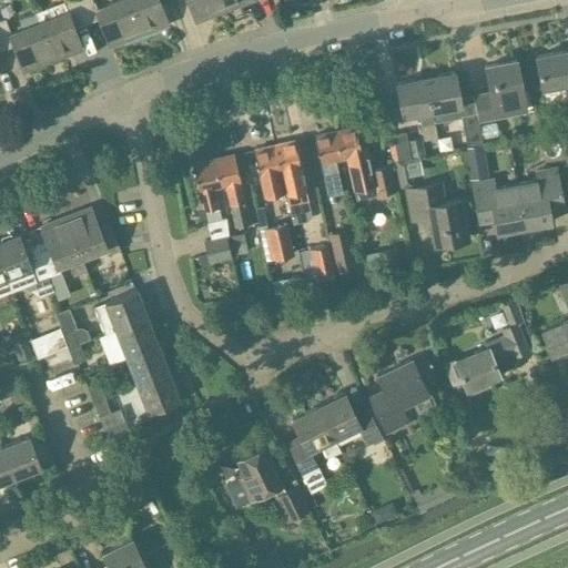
[(51,6),(34,12),(52,60),(83,48),(75,28),(87,23),(77,0),(66,0),(62,1),(67,11),(54,16),(51,6)]
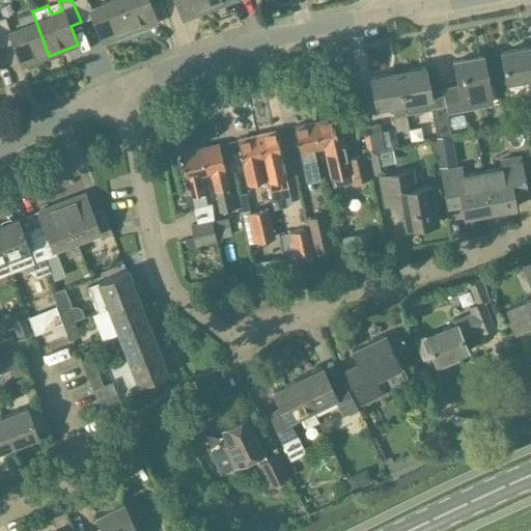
[(72,0),(81,22),(93,18),(103,42),(129,32),(116,0),(110,0),(90,8),(86,0),(72,0)]
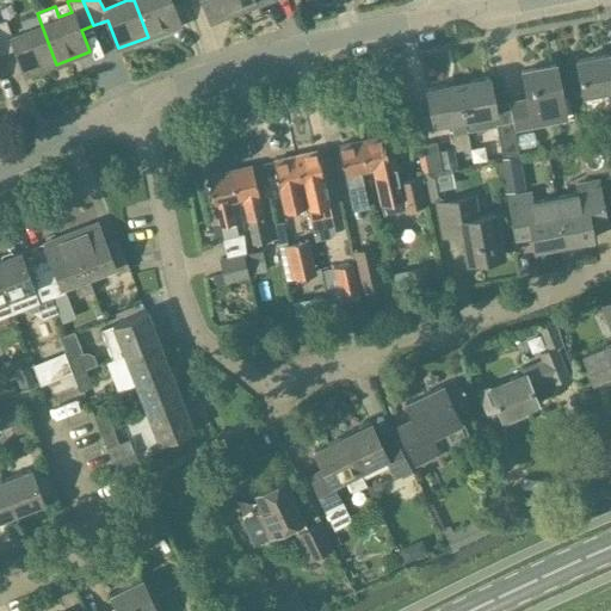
[(180,0),(134,0),(148,37),(181,24),(173,2),(180,0)]
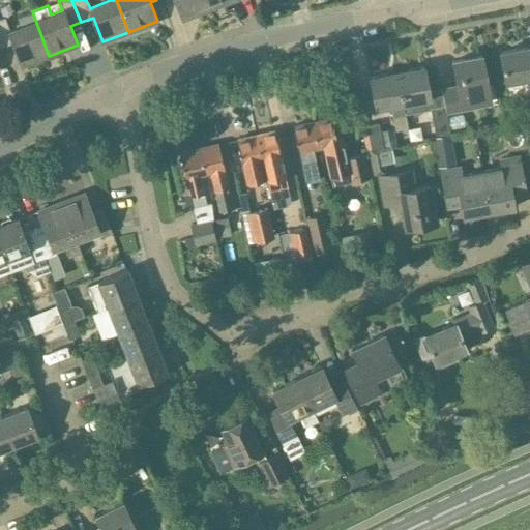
[(209,8),(206,0),(173,0),(181,20),(209,8)]
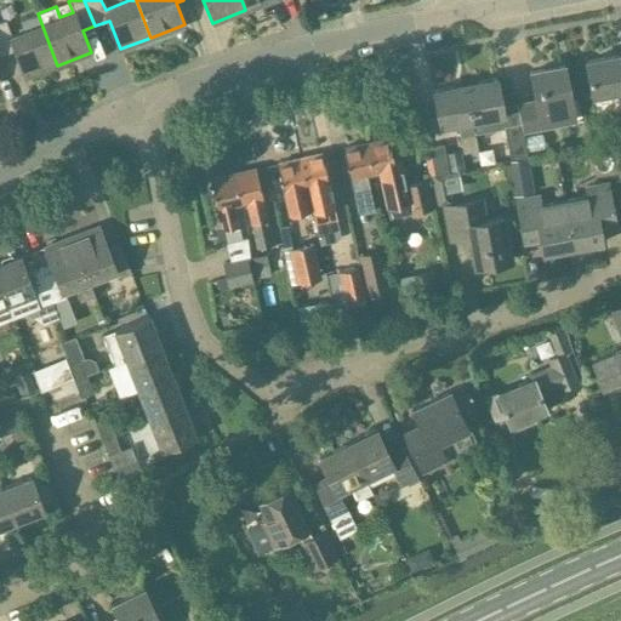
[(241,0),(245,10),(271,0),(241,0)]
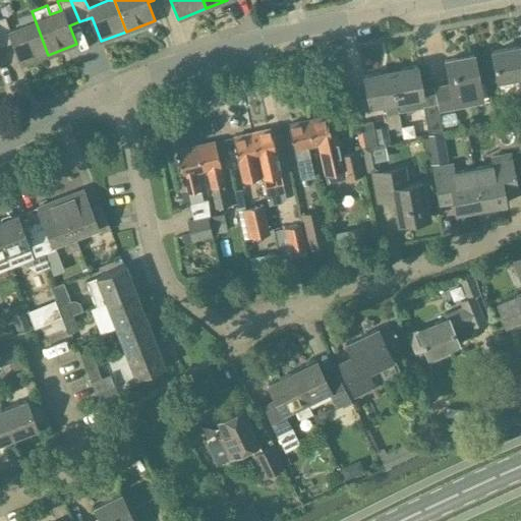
[(5,16),(0,18),(0,43),(1,46),(12,41),(21,65),(48,55),(32,11),(16,16),(20,25),(9,30),(5,16)]
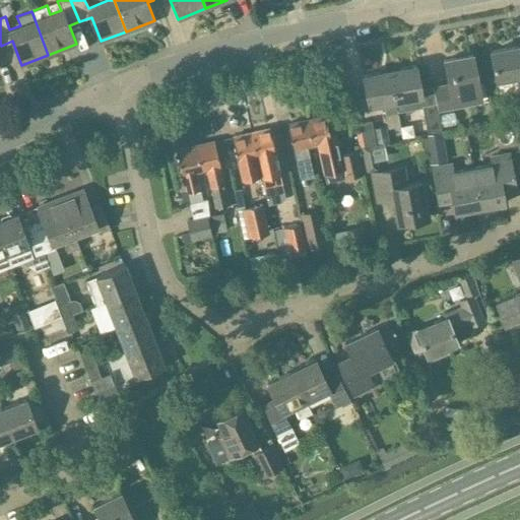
[(519,60),(517,47),(491,52),(497,81),(517,77),(519,91),(519,60)]
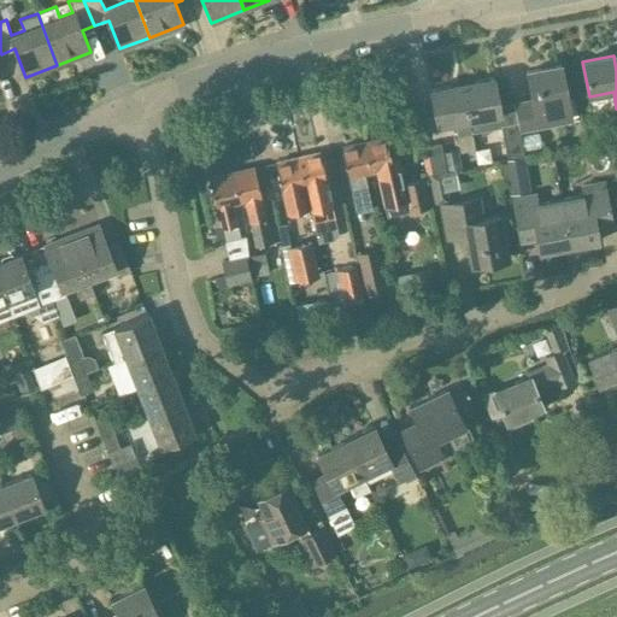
[(517,121),(519,130),(562,123),(558,104),(568,101),(562,65),(527,72),(532,101),(515,105),(517,121)]
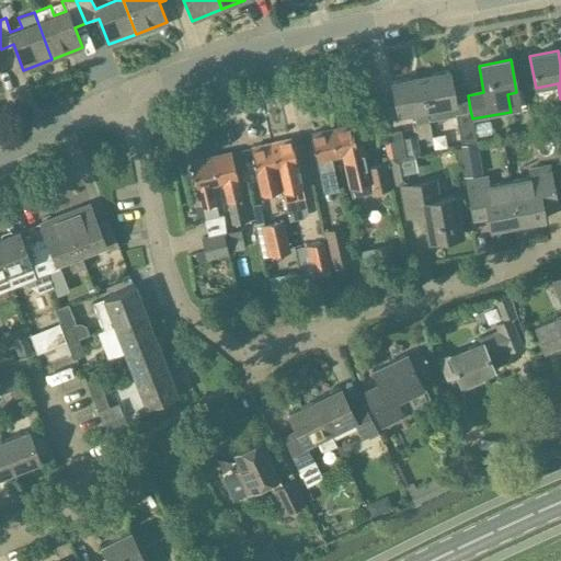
[(449,72),(420,78),(426,110),(427,110),(428,119),(455,114),(455,113),(470,110),(468,95),(454,98),(449,72)]
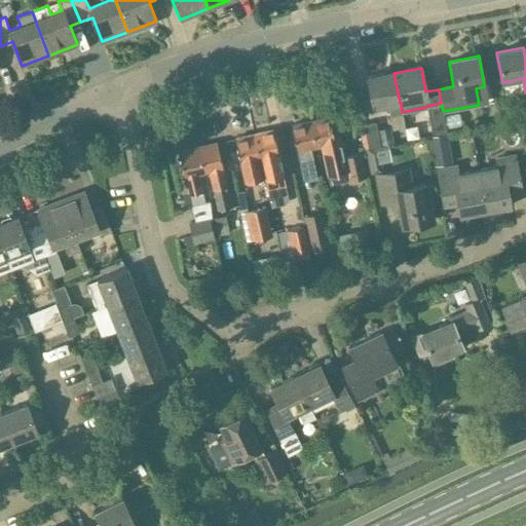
[(402,114),(403,114),(402,112),(401,103),(400,103),(393,73),(367,78),(372,108),(388,105),(392,129),(404,127),(402,114)]
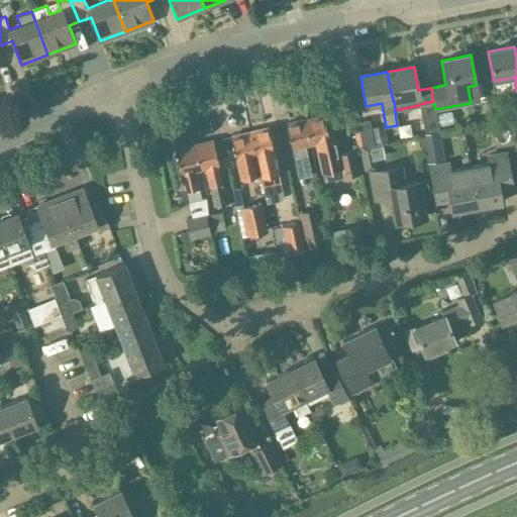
[(439,131),(435,109),(433,101),(419,104),(419,105),(424,133),(439,131)]
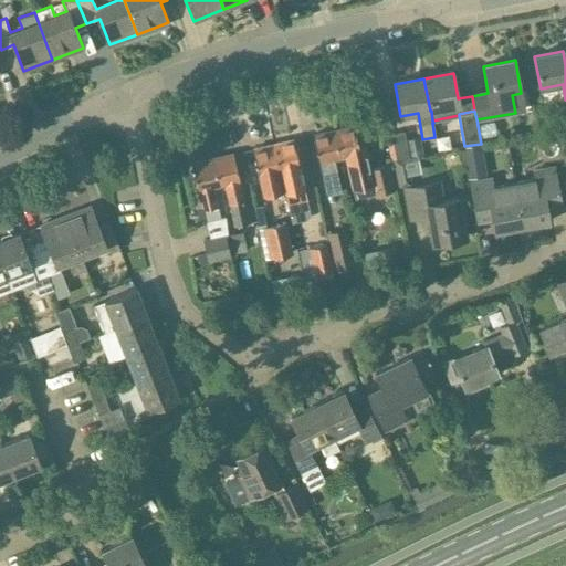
[(354,126),(333,132),(339,159),(345,158),(354,199),(395,190),(388,164),(370,168),(368,161),(362,163),(354,126)]
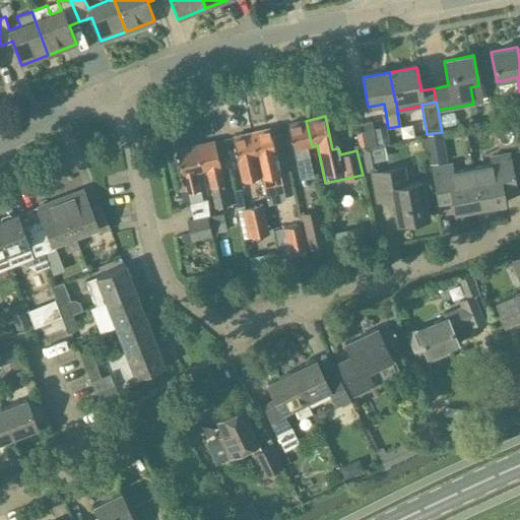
[(306,147),(312,146),(306,121),(287,125),(300,180),(313,177),(310,165),(306,147)]
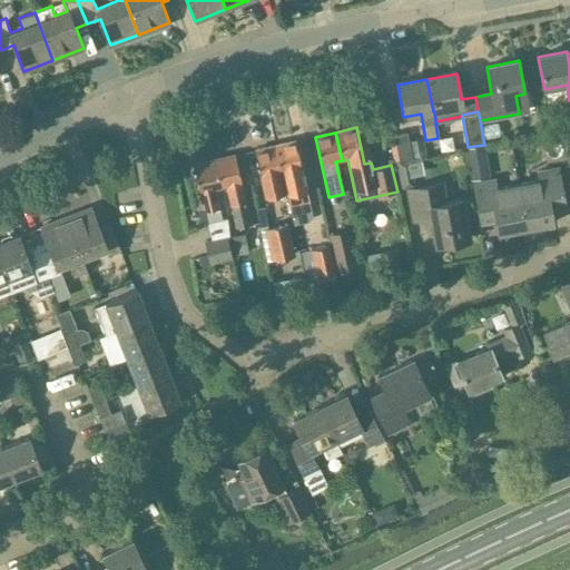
[(415,140),(408,141),(411,158),(419,157),(425,155),(424,146),(422,139),(415,140)]
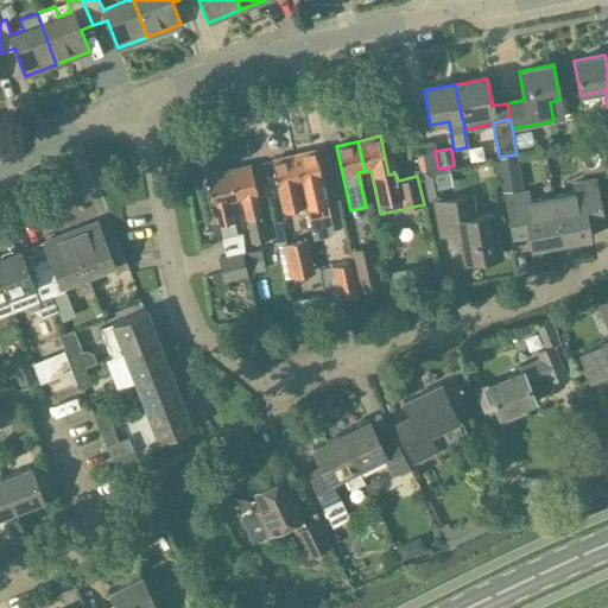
[(315,150),(293,154),(306,214),(308,217),(329,214),(315,150)]
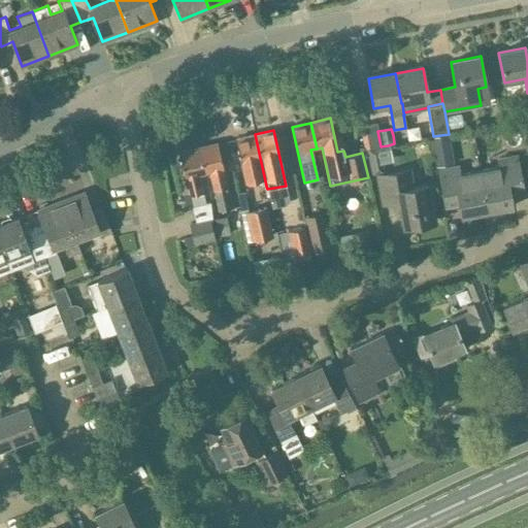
[(266,186),(254,134),(235,139),(245,184),(259,180),(261,187),(266,186)]
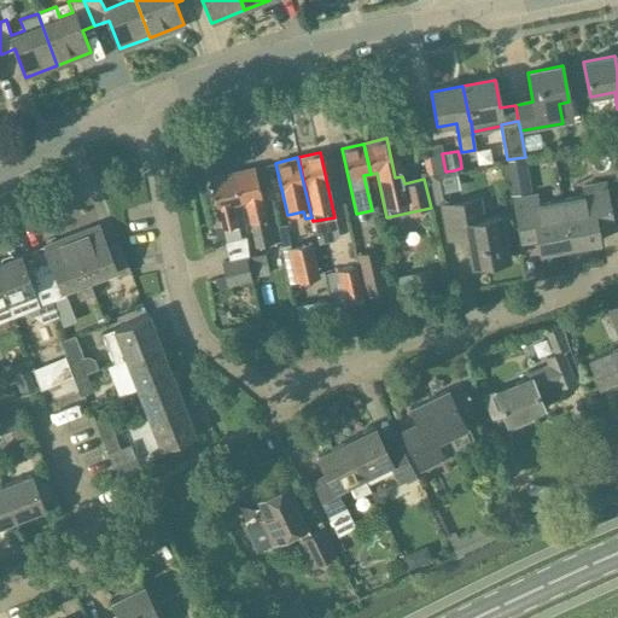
[(254,167),(232,173),(239,204),(244,203),(256,248),(272,244),(254,167)]
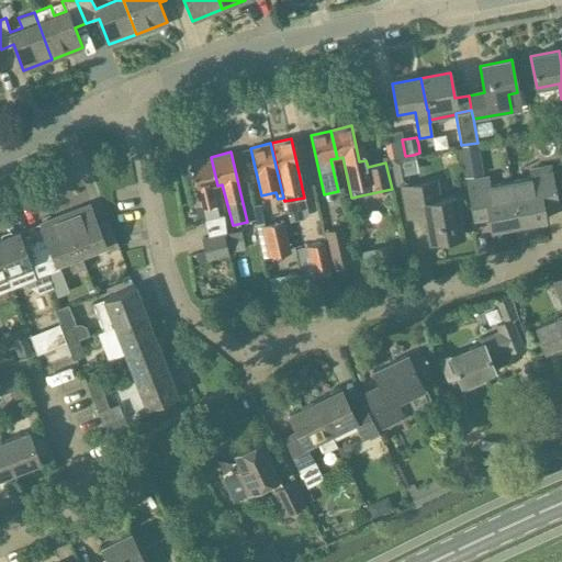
[(212,187),(217,186),(211,157),(190,161),(204,221),(220,217),(216,204),(212,187)]
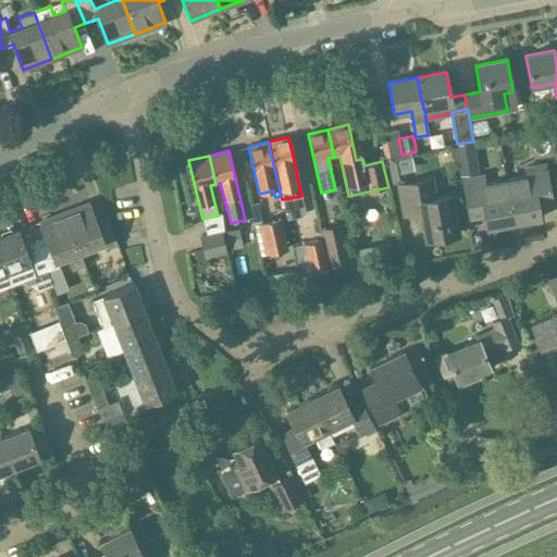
[(395,157),(384,159),(388,185),(400,183),(404,178),(399,156),(395,157)]
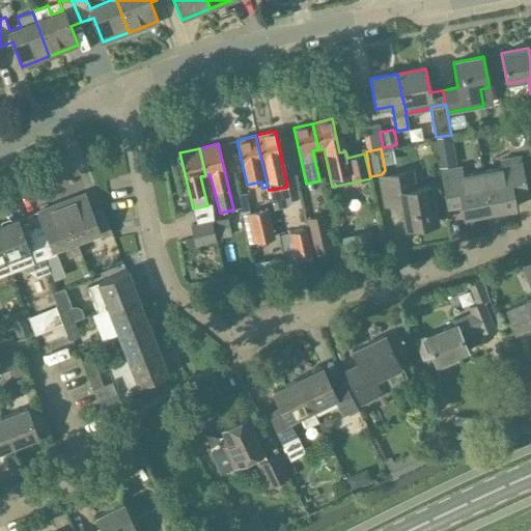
[(482,172),(491,213),(515,208),(513,196),(526,194),(519,157),(500,161),(502,168),(482,172)]
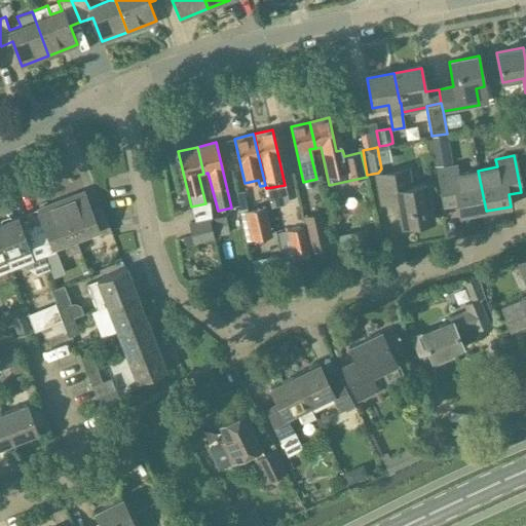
[(460,216),(486,211),(478,171),(457,175),(456,166),(437,171),(444,207),(458,204),(460,216)]
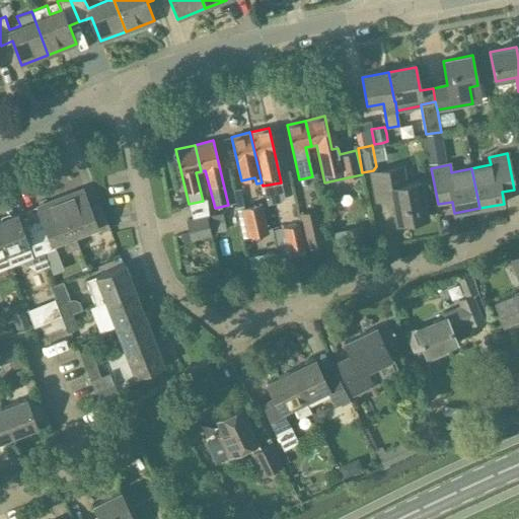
[(405,184),(402,168),(371,174),(377,202),(392,199),(397,224),(427,218),(420,181),(405,184)]
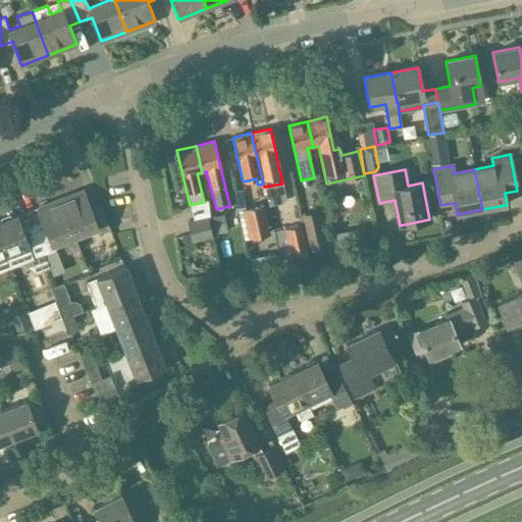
[(83,191),(61,199),(75,237),(96,229),(98,235),(109,230),(100,204),(89,207),(83,191)]
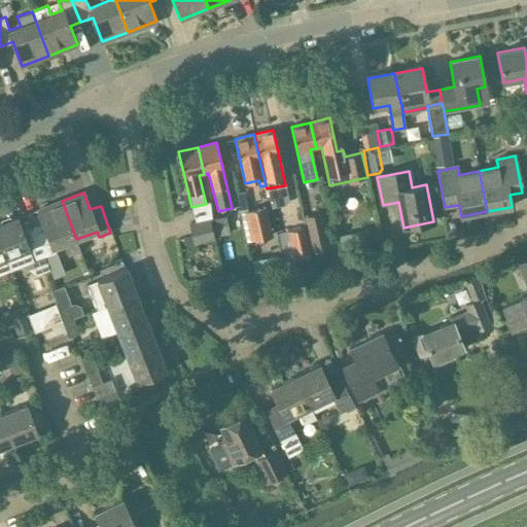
[(76,239),(62,201),(39,210),(46,226),(33,232),(43,256),(56,252),(54,247),(64,244),(68,254),(79,250),(76,239)]
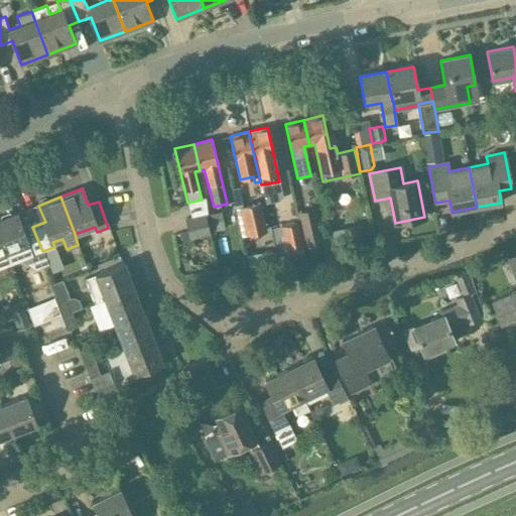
[(267,231),(261,202),(240,207),(246,236),(267,231)]
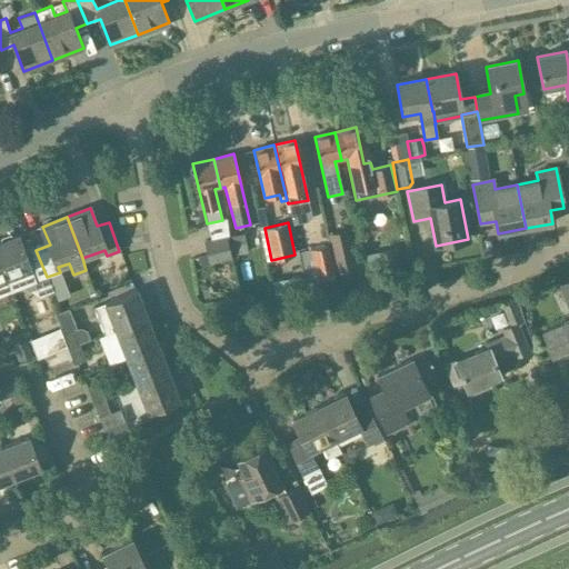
[(357,266),(349,229),(328,235),(336,271),(339,270),(339,275),(350,272),(349,267),(357,266)]
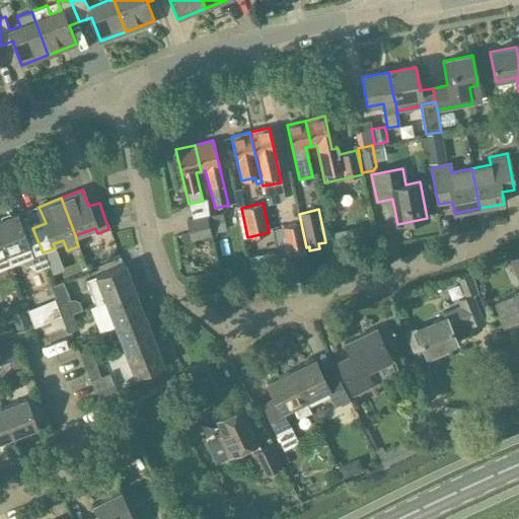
[(212,235),(207,214),(186,219),(191,240),(212,235)]
